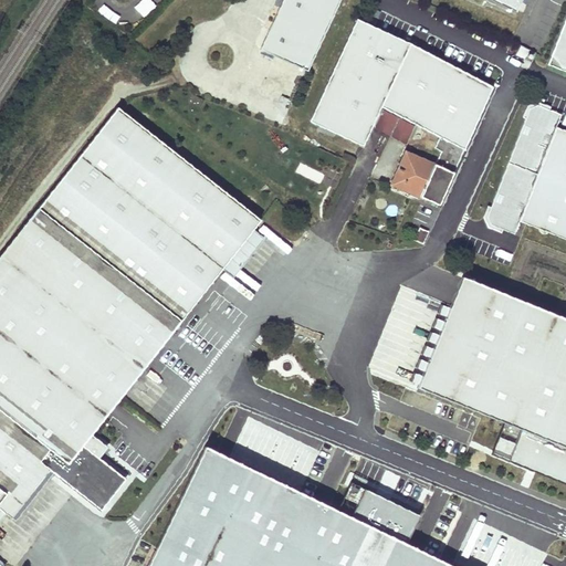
[(149,0),(142,0),(133,6),(140,17),(154,7),(149,0)]
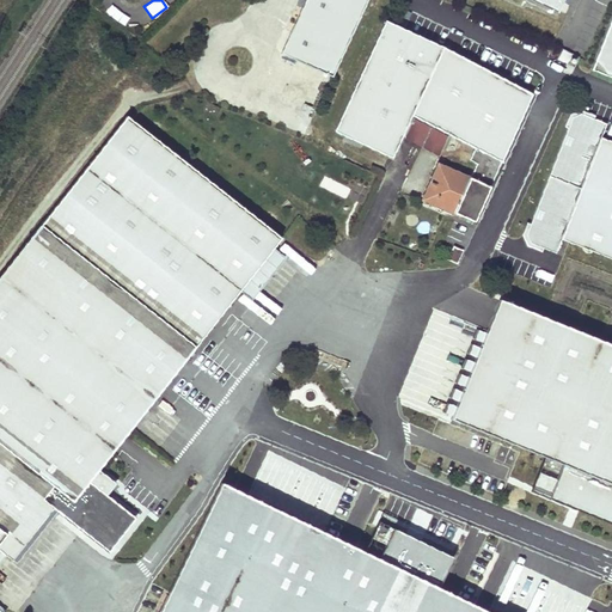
[(303,0),(279,51),(329,75),(363,0),(303,0)]
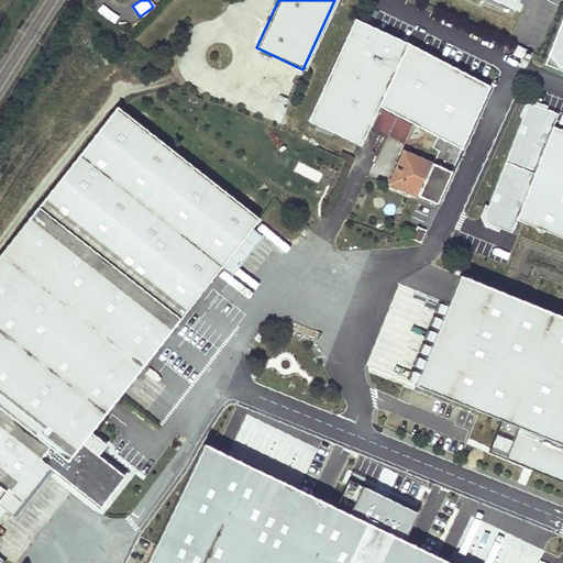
[(473,0),(509,17),(516,0),(473,0)]
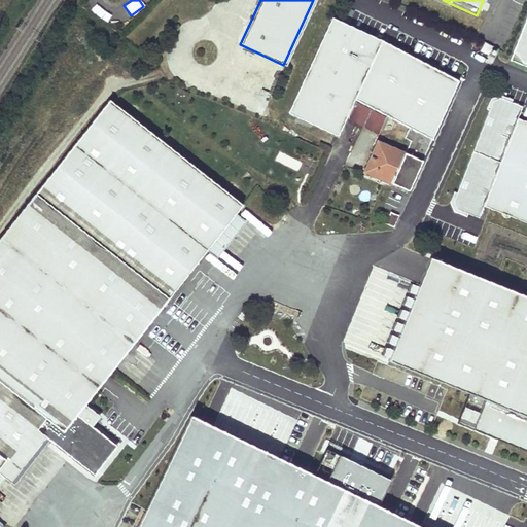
[(96,3),(92,9),(107,21),(111,14),(96,3)]
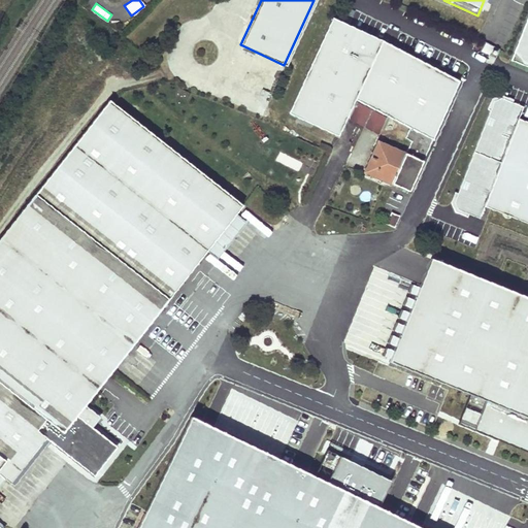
[(527,10),(509,60),(527,66),(527,10)]
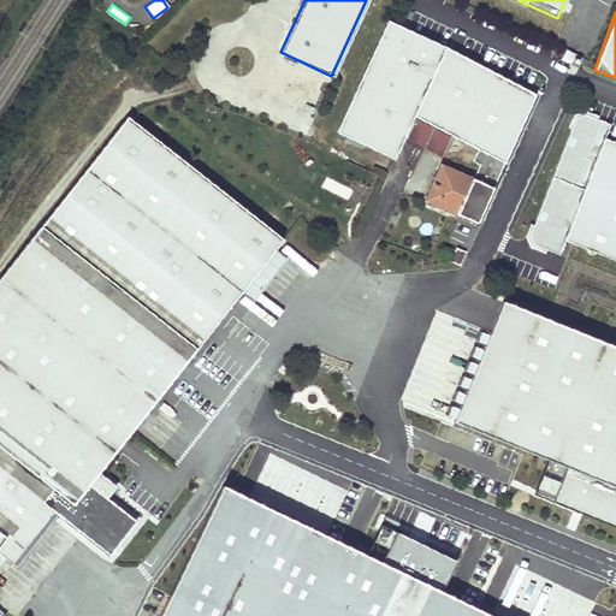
[(388,21),(336,131),(395,159),(414,117),(446,47),(388,21)]
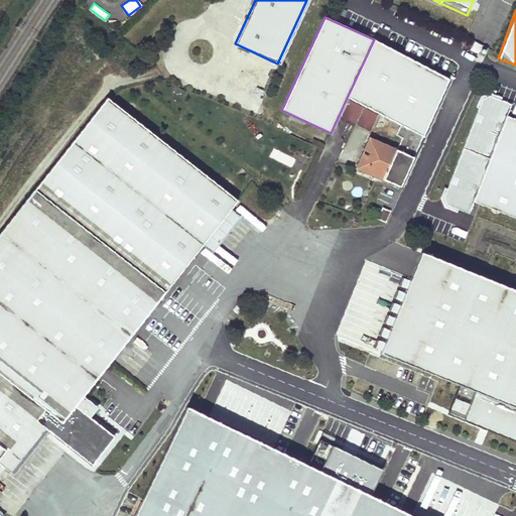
[(374,39),(347,98),(399,125),(422,137),(448,79),(374,39)]
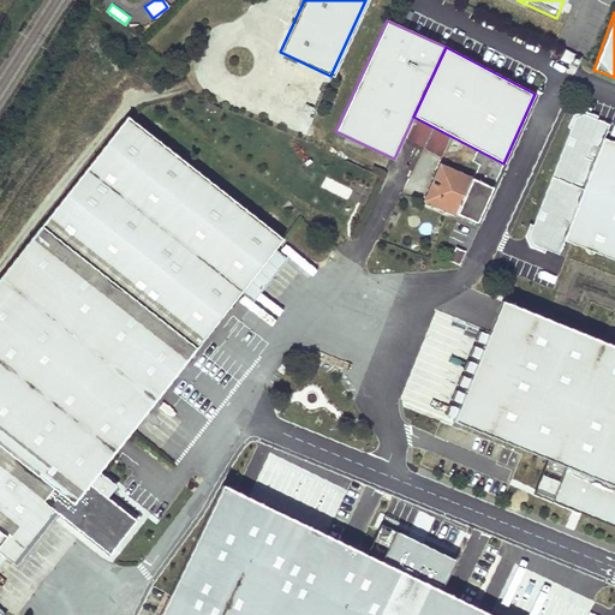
[(584,114),(575,118),(572,127),(571,127),(533,225),(530,236),(533,243),(545,248),(544,249),(559,254),(565,240),(614,260),(614,142),(604,138),(610,124),(596,118),(596,119),(584,114)]
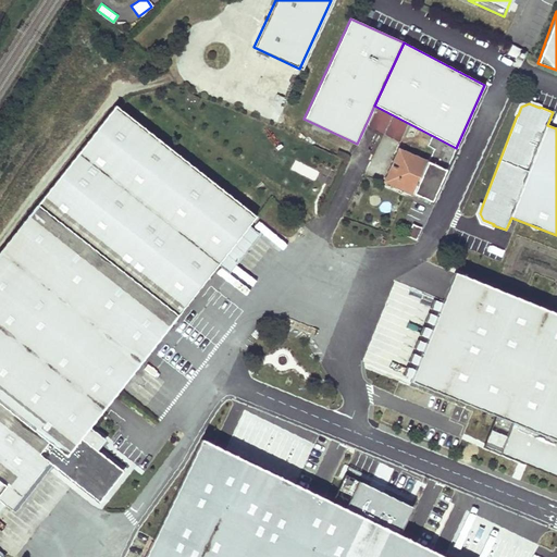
[(0,556),(0,500),(4,504),(10,508),(47,461),(50,463),(98,500),(122,471),(96,450),(103,440),(88,428),(218,263),(248,225),(256,217),(114,107),(0,251),(0,556)]
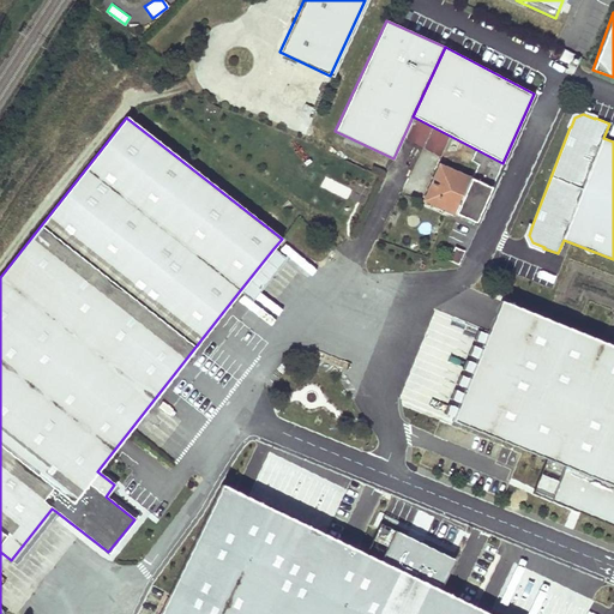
[(415,119),(405,138),(421,146),(432,127),(415,119)]
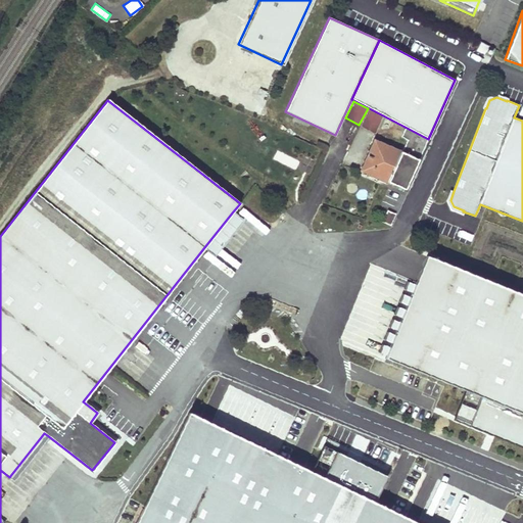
[(369,109),(360,125),(374,132),(382,116),(369,109)]
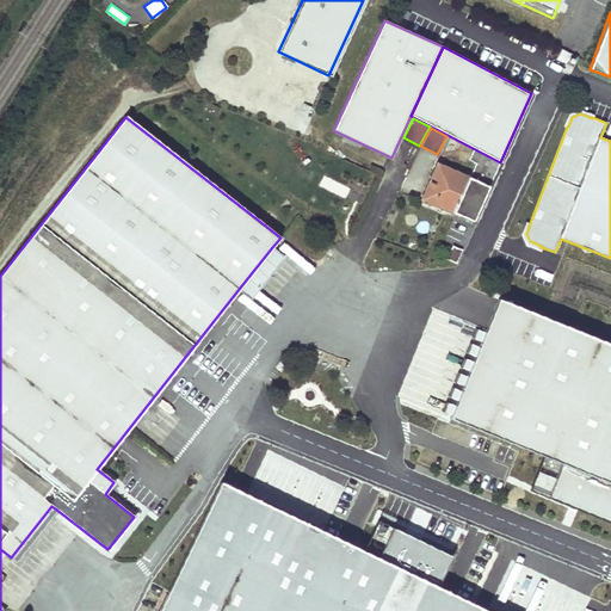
[(456,207),(454,213),(473,221),(500,162),(473,148),(468,159),(475,162),(468,177),(456,207)]
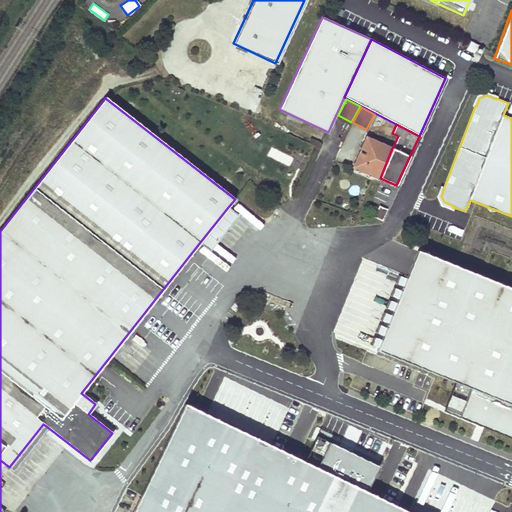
[(366,137),(353,166),(374,175),(376,170),(382,173),(392,148),(366,137)]
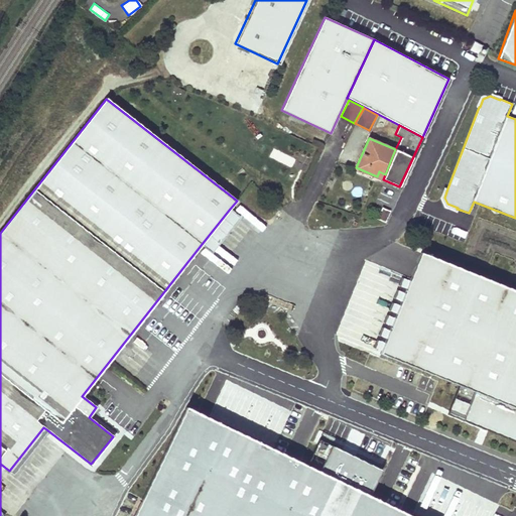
[(382,207),(377,218),(384,222),(390,211),(382,207)]
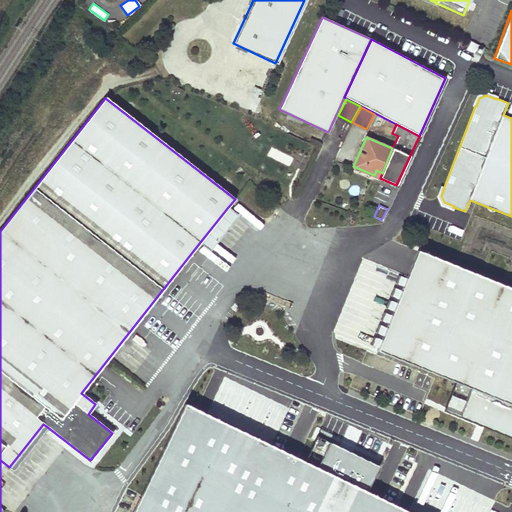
[(228,207),(200,242),(210,250),(237,215),(228,207)]
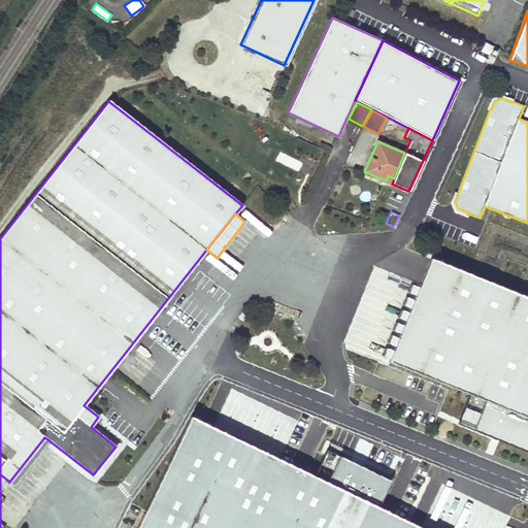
[(427,257),(435,261),(439,262),(442,255),(430,250),(427,257)]
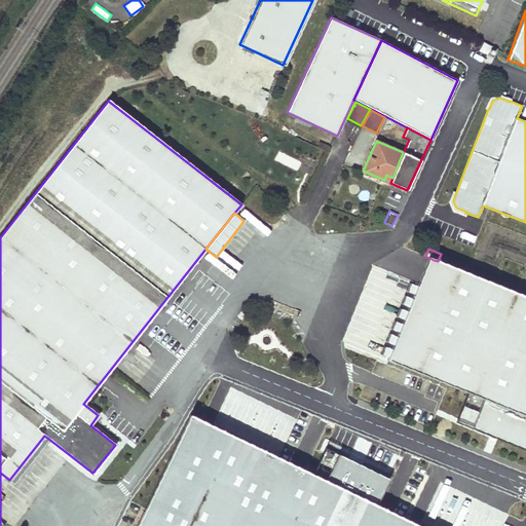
[(398,349),(392,363),(464,391),(452,422),(525,451),(525,296),(438,261),(434,260),(428,273),(418,298),(408,325),(398,349)]
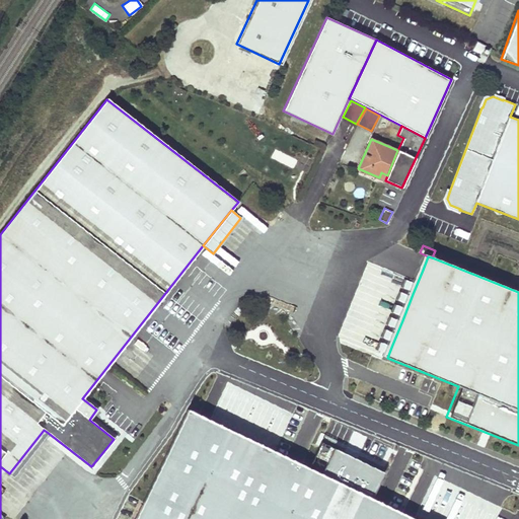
[(416,267),(405,291),(413,294),(423,270),(416,267)]
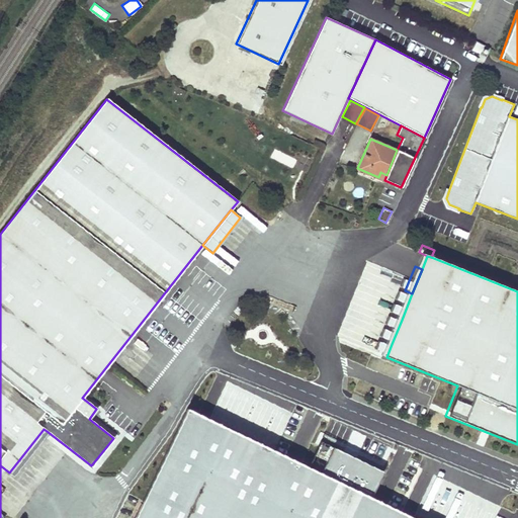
[(395,317),(384,341),(392,344),(402,320),(395,317)]
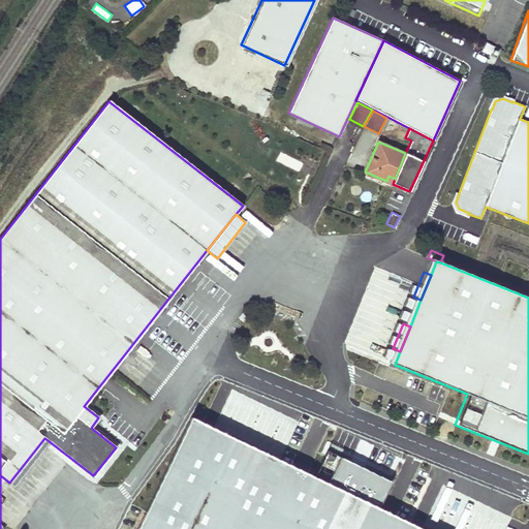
[(328,528),(341,500),(187,427),(138,528),(328,528)]
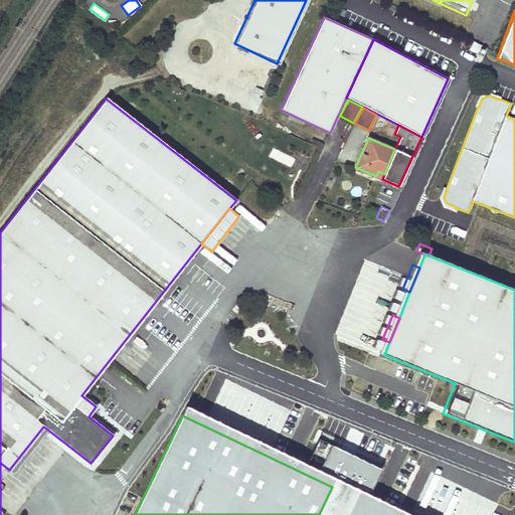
[(43,426),(9,470),(12,473),(46,428),(43,426)]
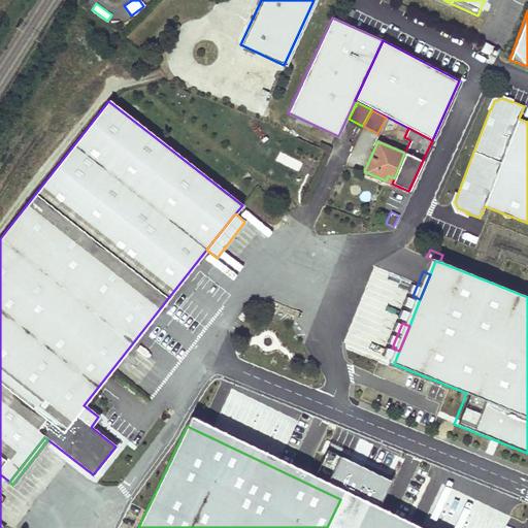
[(33,470),(27,473),(35,486),(40,482),(33,470)]
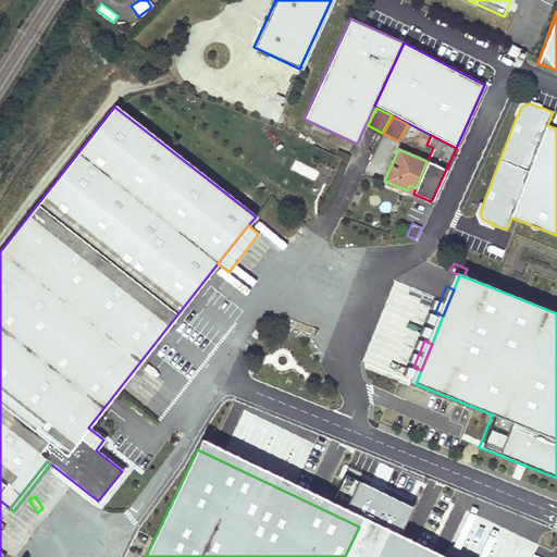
[(407,556),(410,551),(359,527),(345,556),(407,556)]
